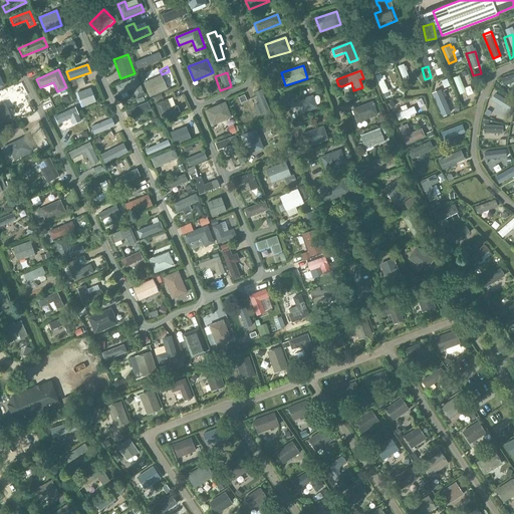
[(405,72),(399,74),(405,90),(411,88),(405,72)]
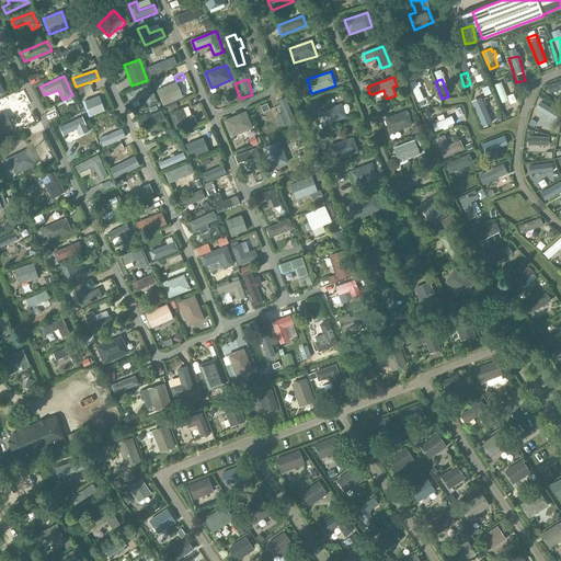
[(560,80),(547,86),(550,94),(560,90),(560,91),(560,80)]
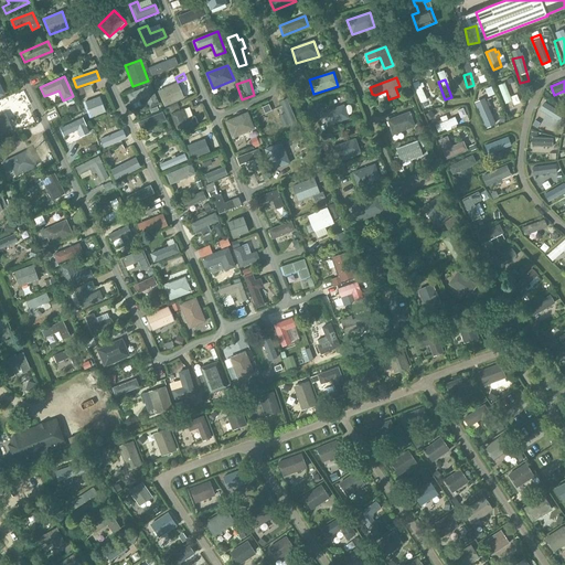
[(184,97),(178,83),(159,91),(166,106),(184,97)]
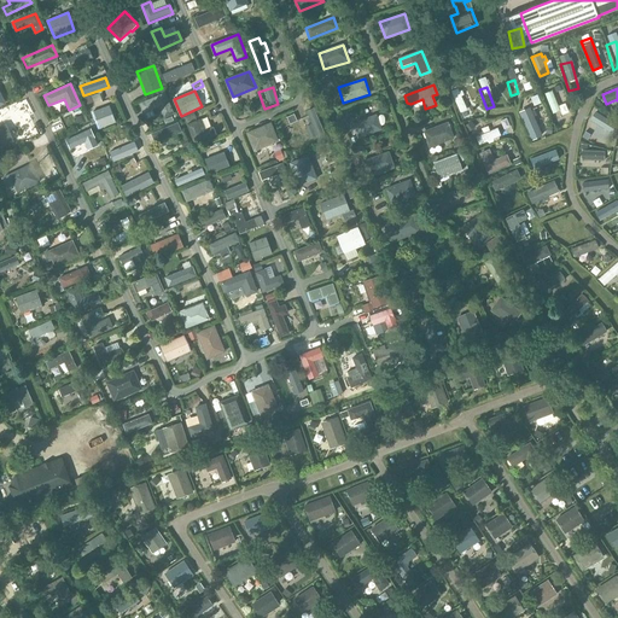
[(175,114),(165,93),(140,104),(144,114),(159,108),(164,118),(175,114)]
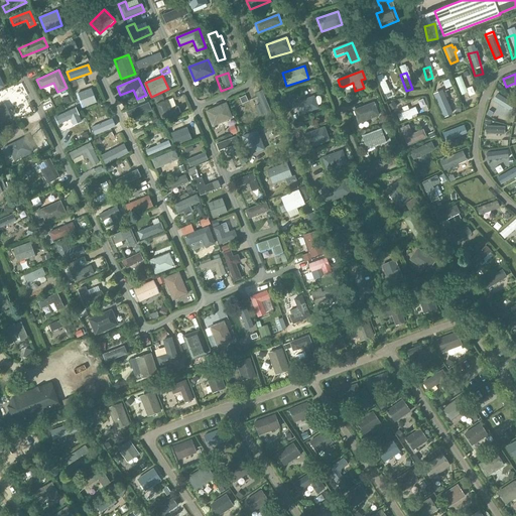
[(384,83),(378,85),(384,103),(389,101),(384,83)]
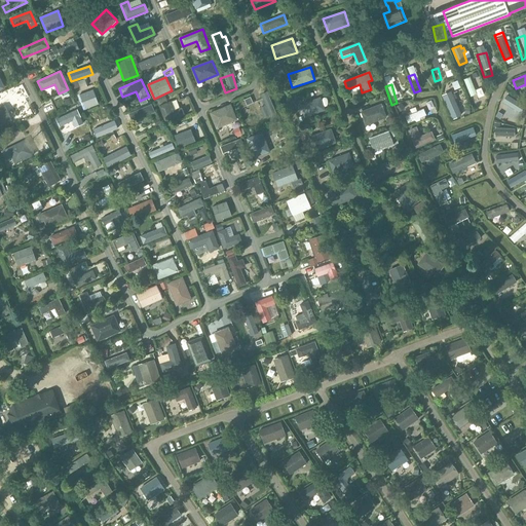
[(471,86),(464,88),(472,106),(478,104),(479,107),(485,105),(482,97),(476,100),(471,86)]
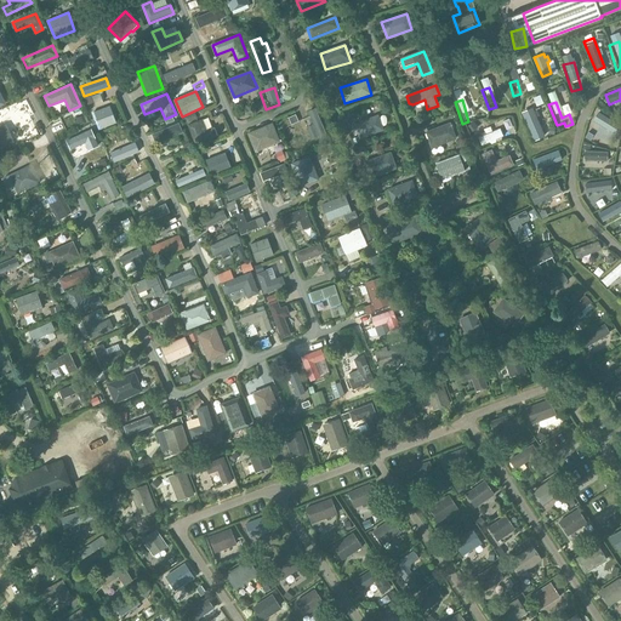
[(115,123),(109,107),(93,113),(100,129),(115,123)]
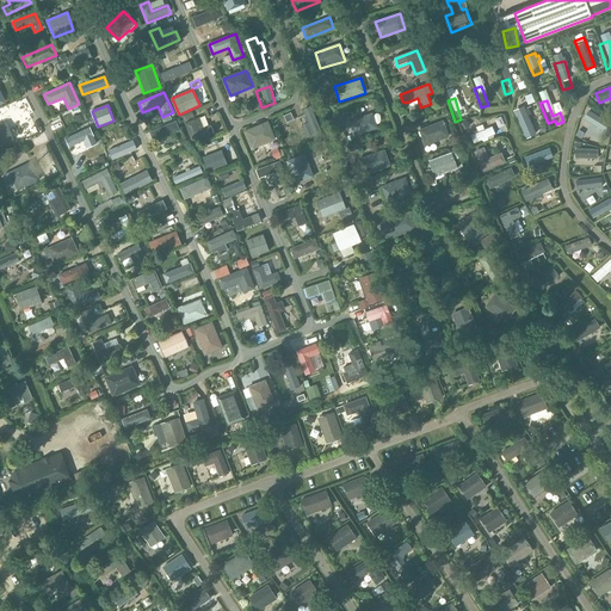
[(525,139),(536,134),(524,106),(513,111),(525,139)]
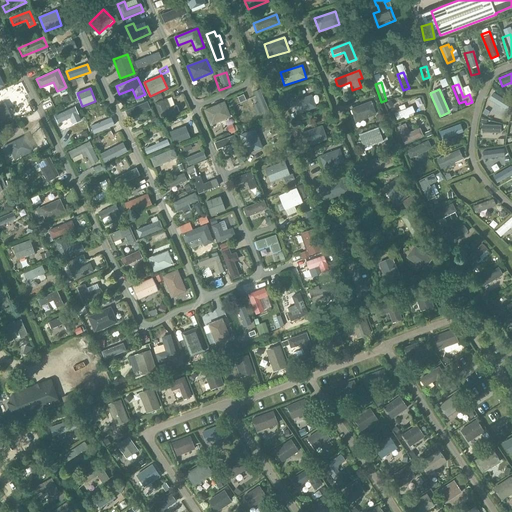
[(270,114),(260,90),(254,93),(258,104),(253,106),(257,116),(263,114),(264,117),(270,114)]
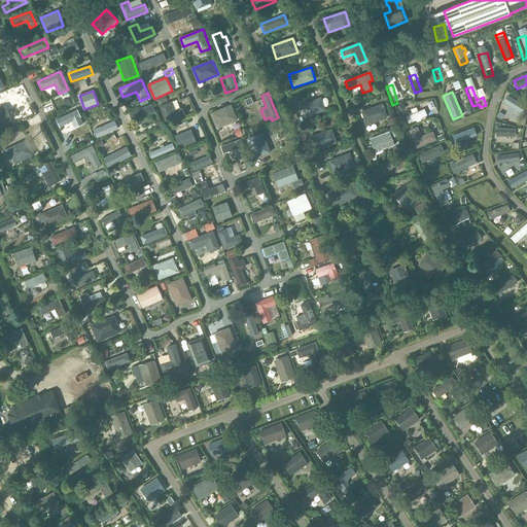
[(325,111),(321,98),(301,105),(305,118),(325,111)]
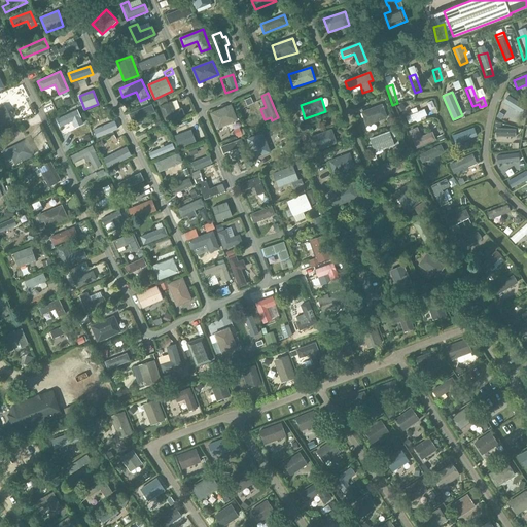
[(160,107),(167,124),(185,117),(182,108),(176,110),(173,102),(160,107)]
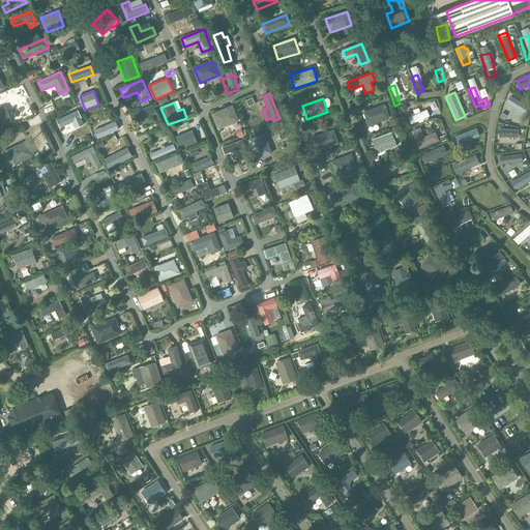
[(238,120),(233,106),(217,112),(212,114),(214,118),(215,118),(219,128),(238,120)]
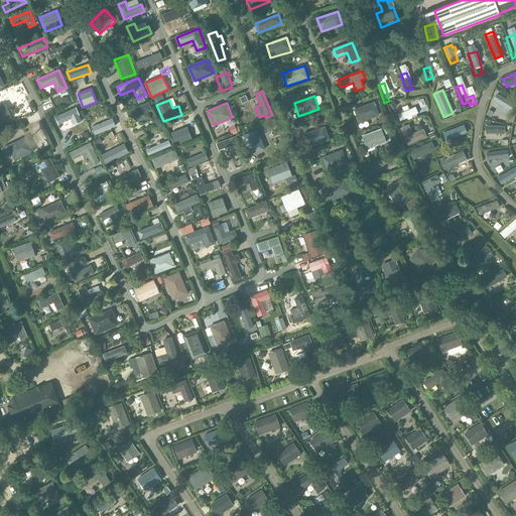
[(375,103),(354,110),(359,123),(379,116),(375,103)]
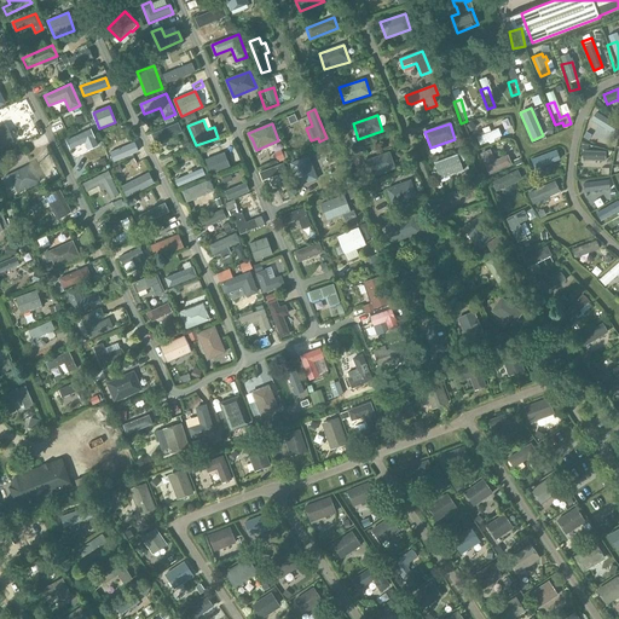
[(611,138),(613,129),(594,123),(591,132),(611,138)]
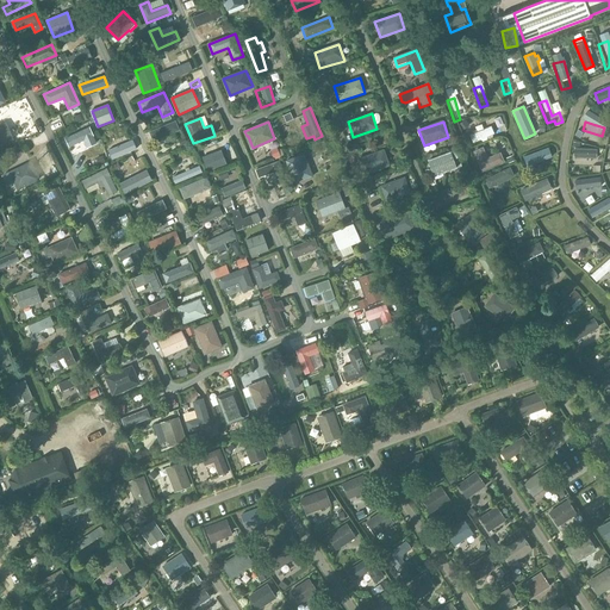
[(149,134),(154,143),(180,132),(176,123),(149,134)]
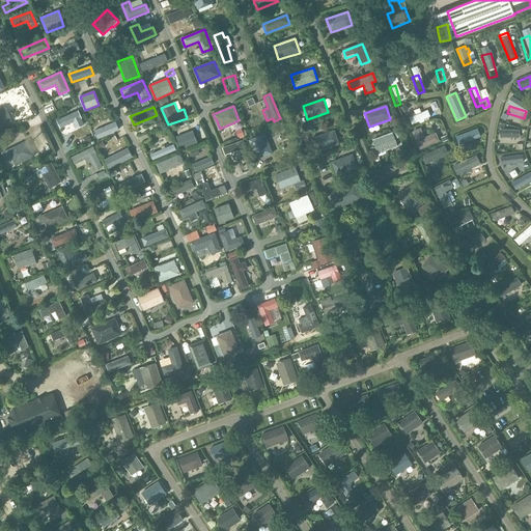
[(6,108),(0,109),(0,127),(11,122),(6,108)]
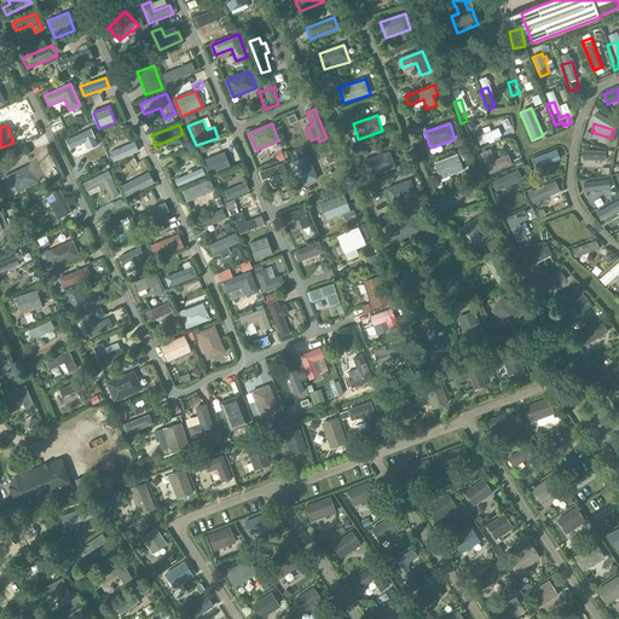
[(90,131),(67,140),(70,149),(85,142),(88,149),(97,145),(90,131)]
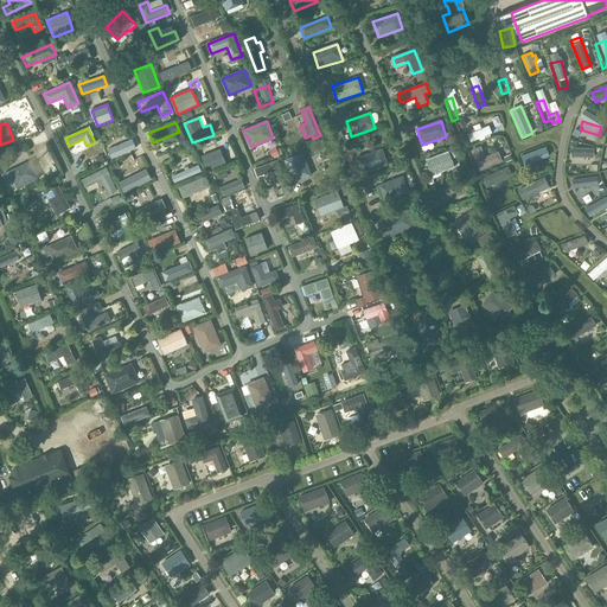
[(116,148),(109,152),(113,157),(133,149),(131,144),(123,146),(122,142),(114,145),(116,148)]
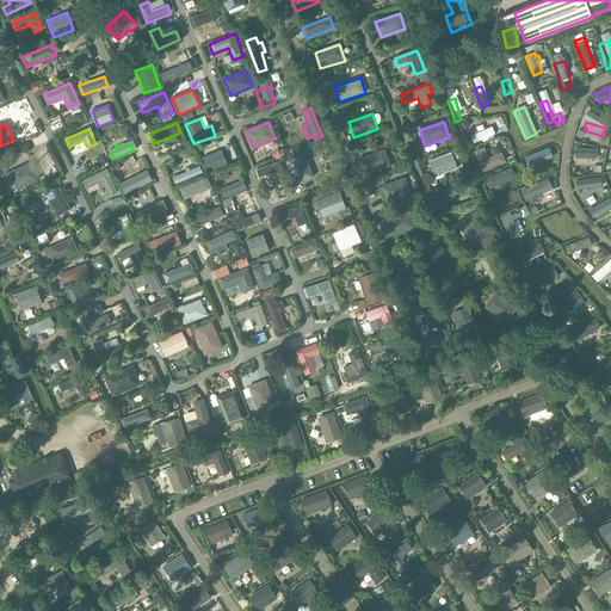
[(501,153),(488,159),(483,148),(474,152),(482,172),(505,162),(501,153)]
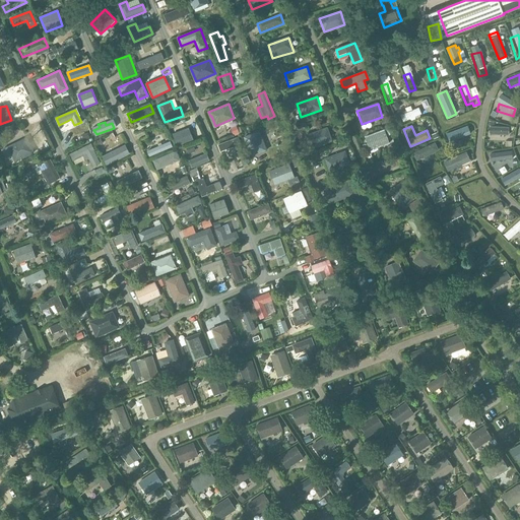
[(467,126),(447,134),(450,142),(470,134),(467,126)]
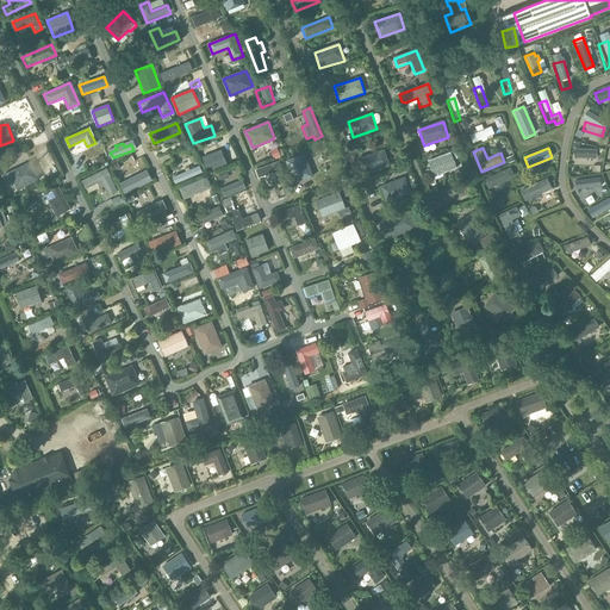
[(390,166),(384,149),(358,160),(363,175),(390,166)]
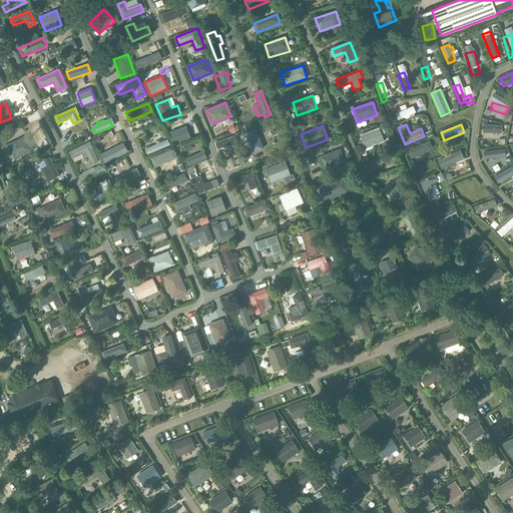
[(169,134),(175,146),(191,140),(186,128),(169,134)]
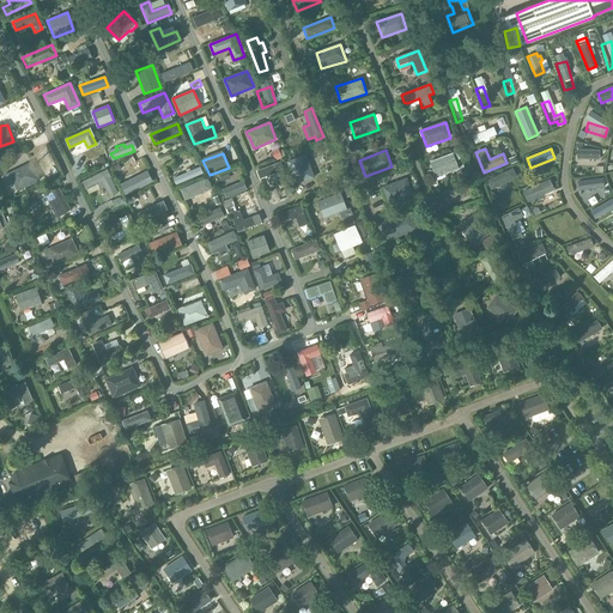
[(436,177),(459,170),(453,153),(430,162),(436,177)]
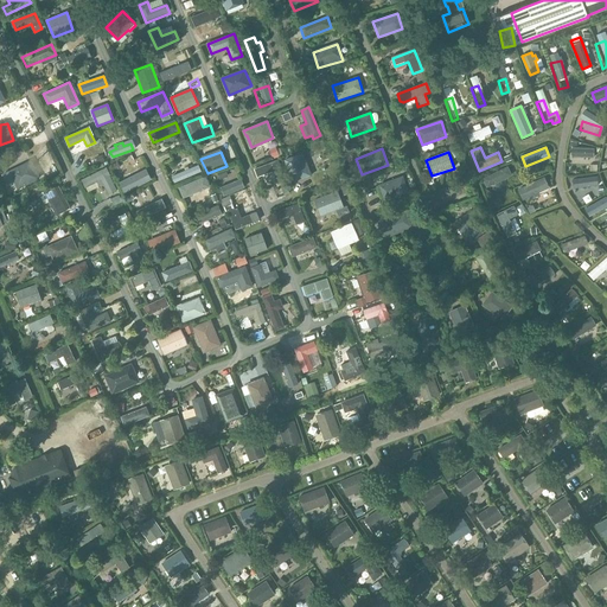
[(302,153),(283,160),(293,184),(311,177),(302,153)]
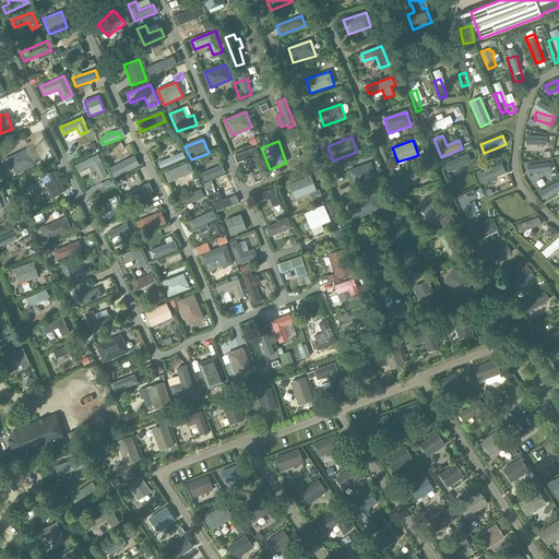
[(262,164),(256,147),(235,155),(238,163),(251,158),(254,167),(262,164)]
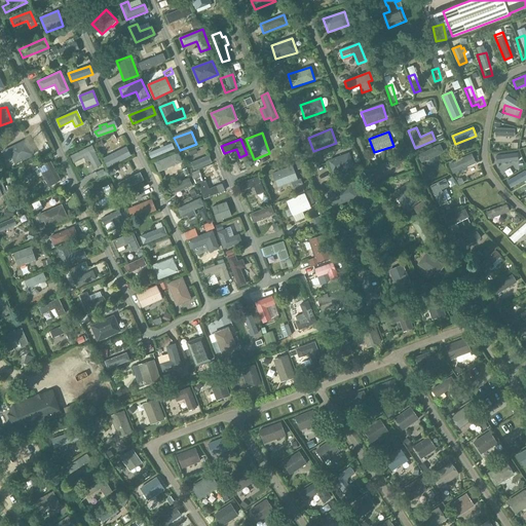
[(27,140),(2,152),(6,160),(11,157),(15,164),(35,155),(27,140)]
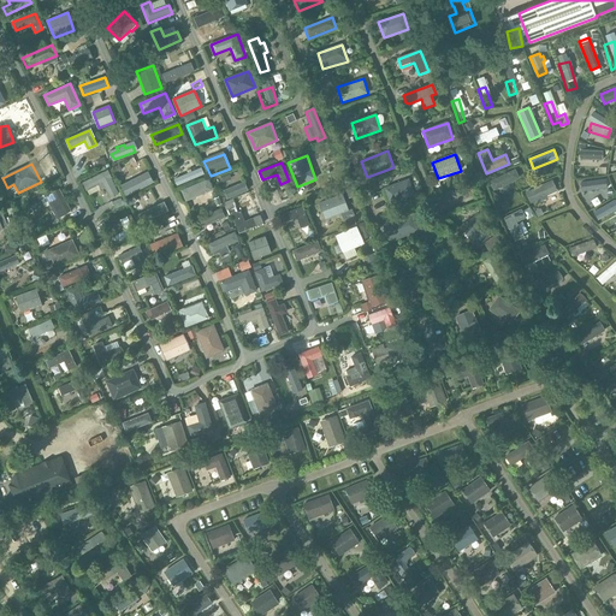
[(111,178),(112,178),(108,171),(82,183),(87,190),(98,185),(99,185),(100,188),(101,189),(105,189),(110,197),(118,194),(111,178)]
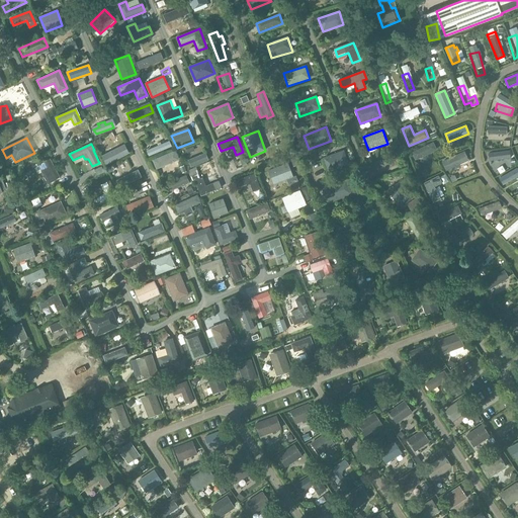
[(130,155),(125,146),(101,158),(106,167),(130,155)]
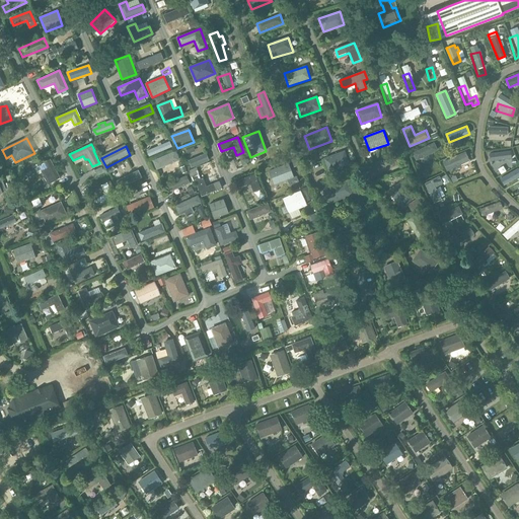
[(176,151),(153,161),(157,170),(180,160),(176,151)]
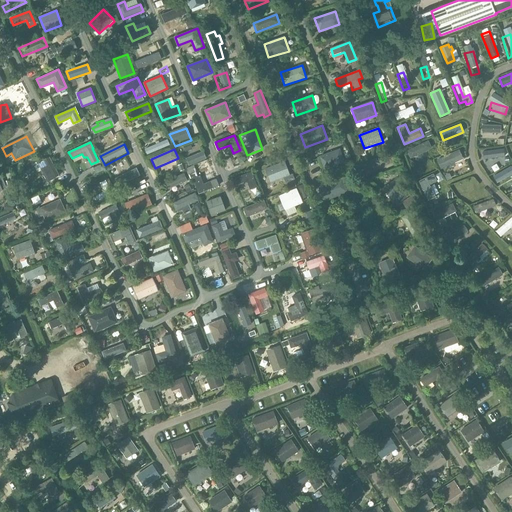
[(326,171),(336,167),(345,163),(340,149),(320,156),(326,171)]
